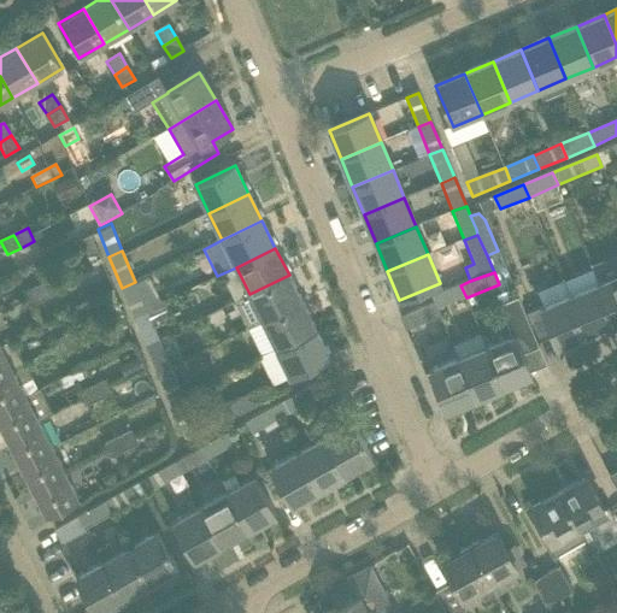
[(303,302),(289,275),(250,294),(263,322),(303,302)]
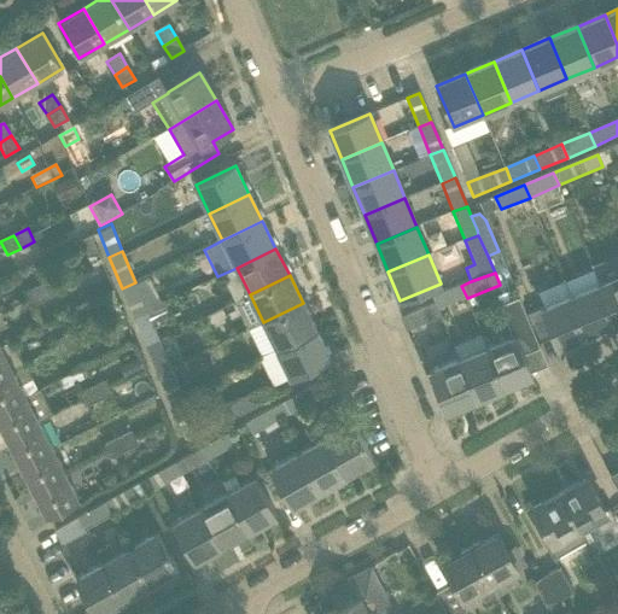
[(617,323),(617,276),(599,285),(616,326),(617,323)]
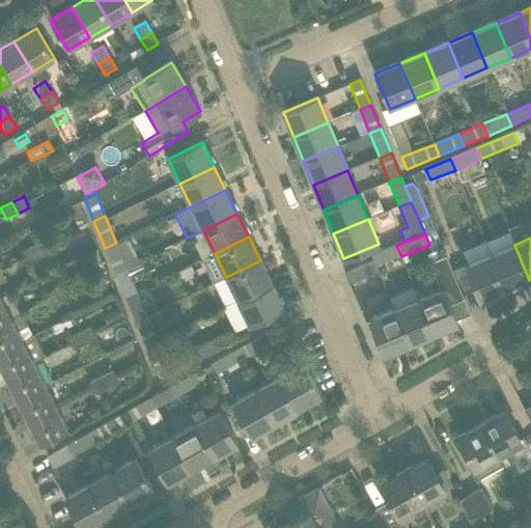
[(40,258),(52,252),(46,240),(34,246),(40,258)]
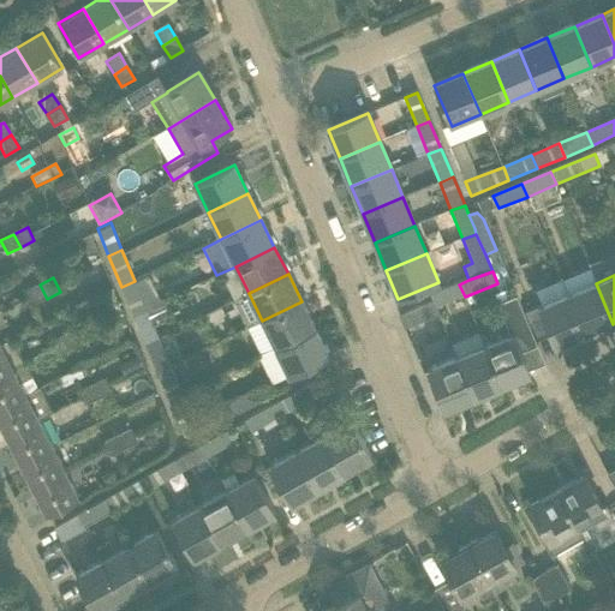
[(147,309),(135,281),(121,287),(133,315),(147,309)]
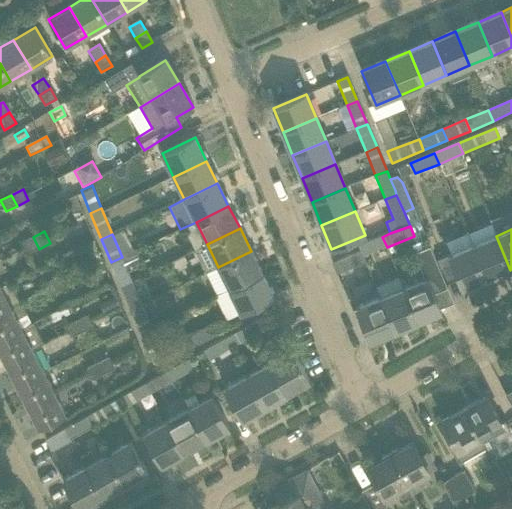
[(487,279),(510,270),(496,236),(473,246),(487,279)]
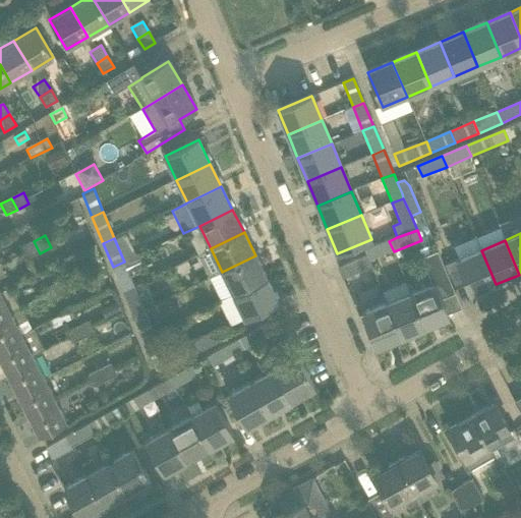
[(40,253),(34,241),(22,247),(29,259),(40,253)]
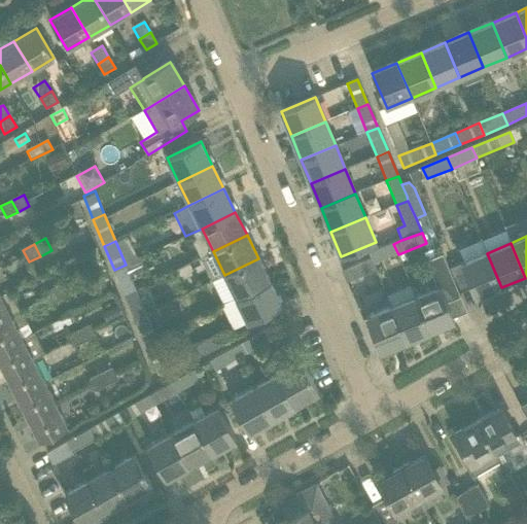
[(374,265),(398,254),(393,244),(369,254),(371,259),(374,265)]
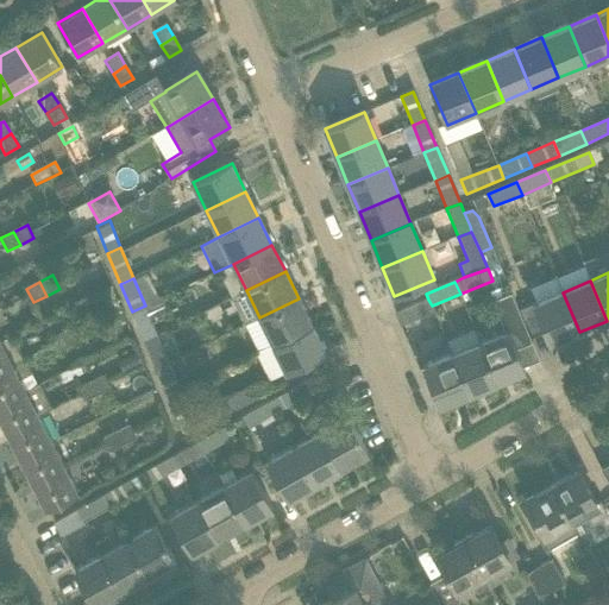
[(112,289),(104,292),(110,309),(119,306),(112,289)]
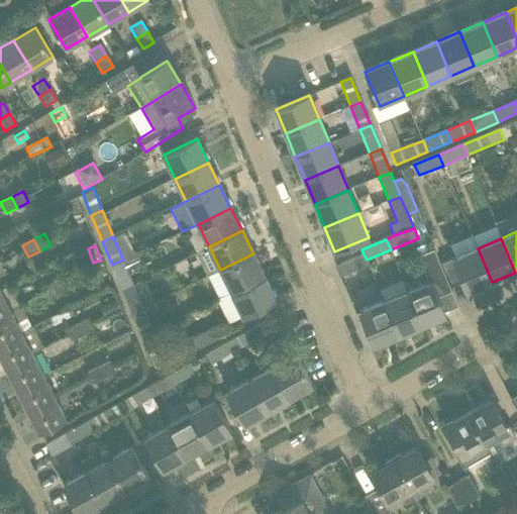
[(445,315),(437,297),(451,291),(433,248),(418,255),(429,282),(407,292),(421,325),(445,315)]
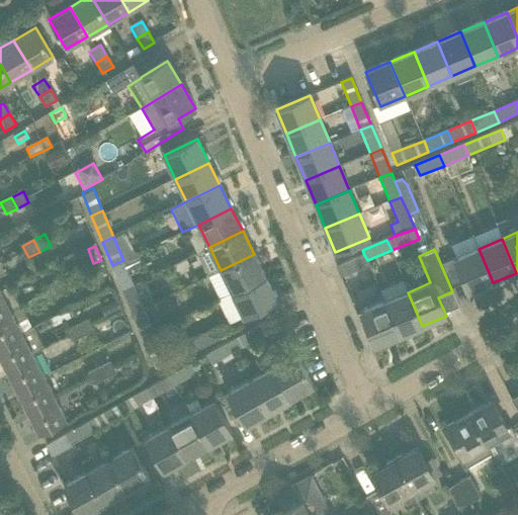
[(493,282),(479,249),(454,259),(468,292),(493,282)]
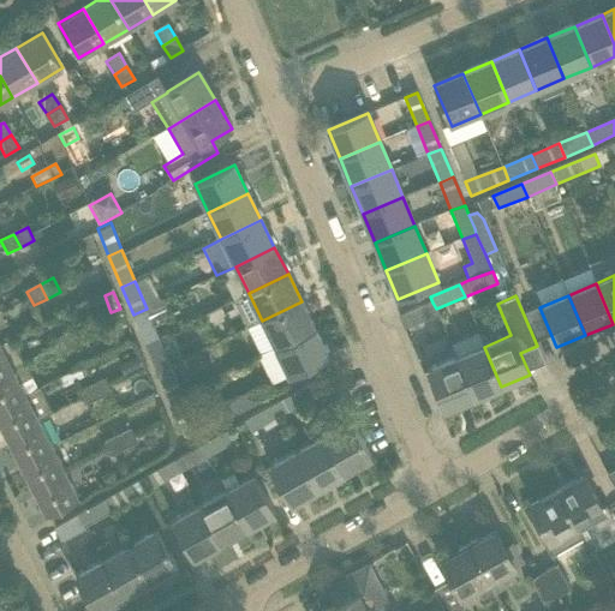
[(315,328),(302,301),(262,321),(275,348),(315,328)]
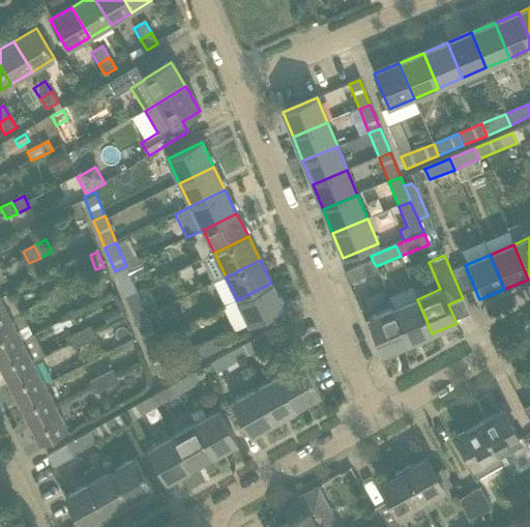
[(376,266),(373,261),(348,271),(353,282),(378,271),(376,266)]
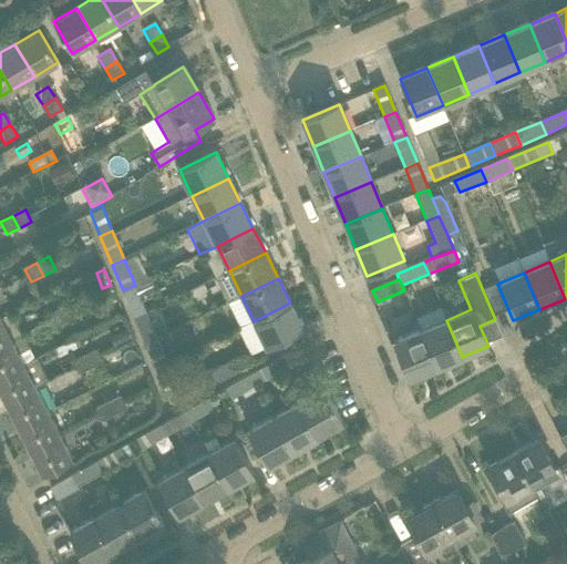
[(146,310),(135,285),(123,290),(134,316),(146,310)]
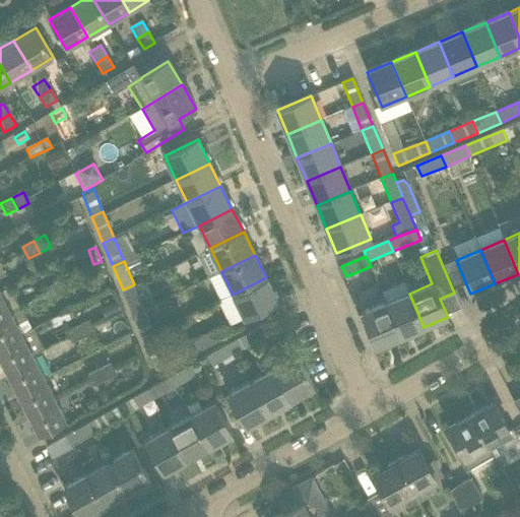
[(105,268),(98,271),(102,279),(108,277),(105,268)]
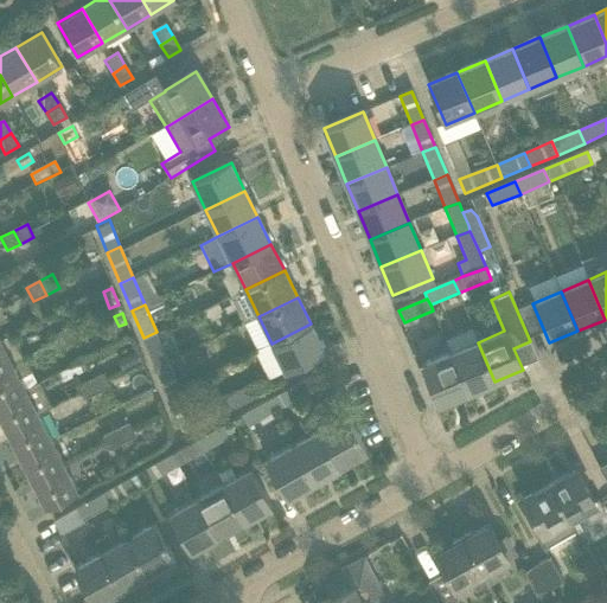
[(66,331),(74,344),(87,337),(81,324),(66,331)]
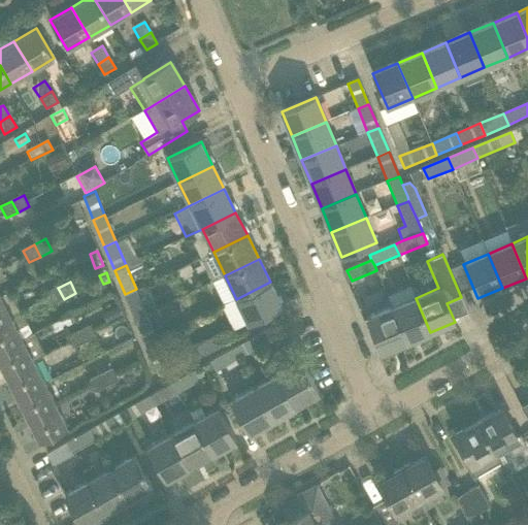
[(282,306),(270,282),(236,299),(248,323),(282,306)]
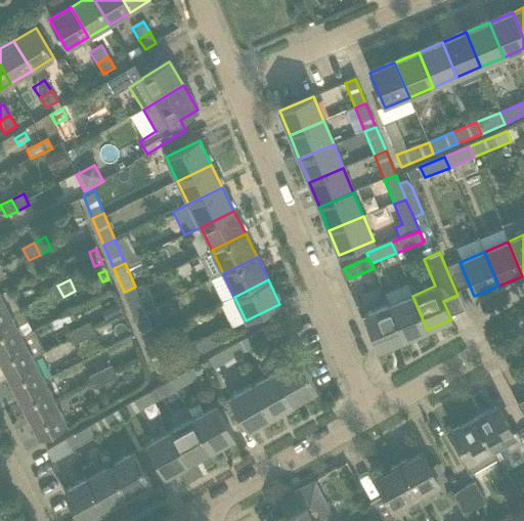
[(63,297),(57,286),(45,293),(51,304),(63,297)]
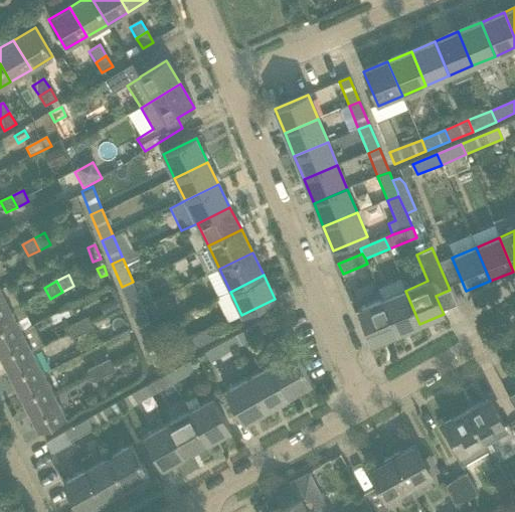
[(142,305),(133,282),(122,287),(131,311),(142,305)]
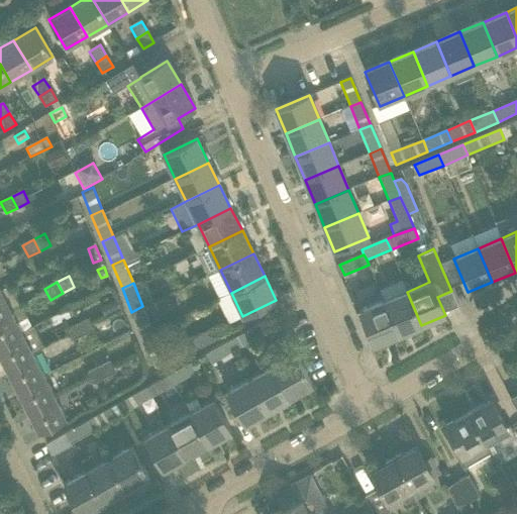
[(0,291),(0,316),(19,307),(9,286),(0,291)]
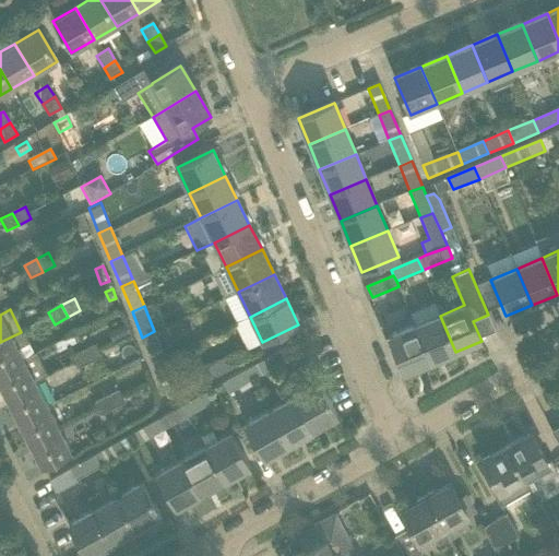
[(430,363),(455,352),(440,316),(415,326),(430,363)]
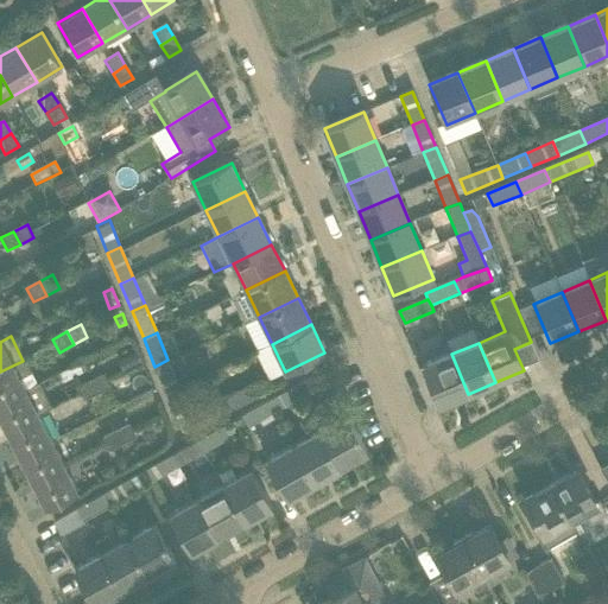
[(451,354),(444,357),(423,366),(439,406),(468,394),(451,354)]
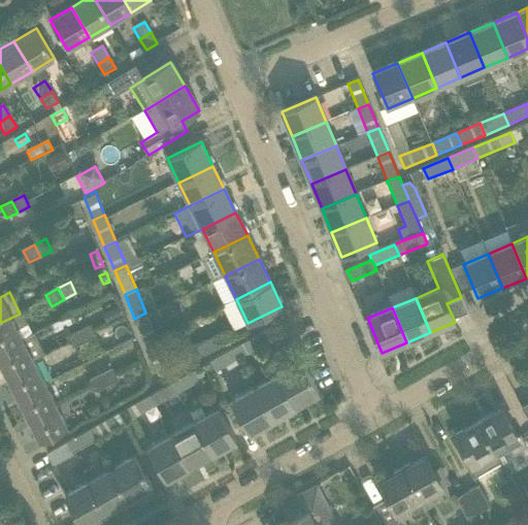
[(157,339),(145,313),(134,319),(145,345),(152,341),(157,339)]
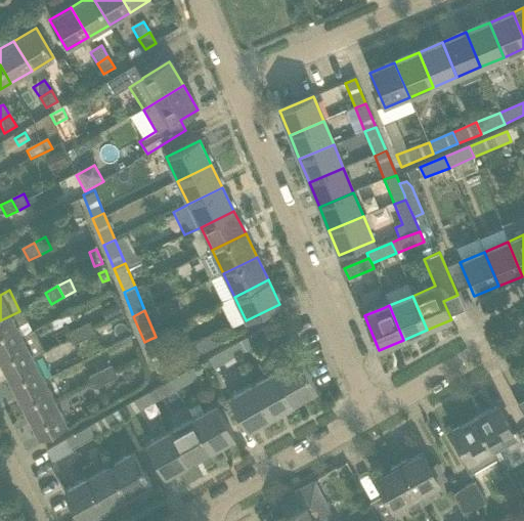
[(0,320),(0,348),(32,332),(22,311),(19,311),(0,320)]
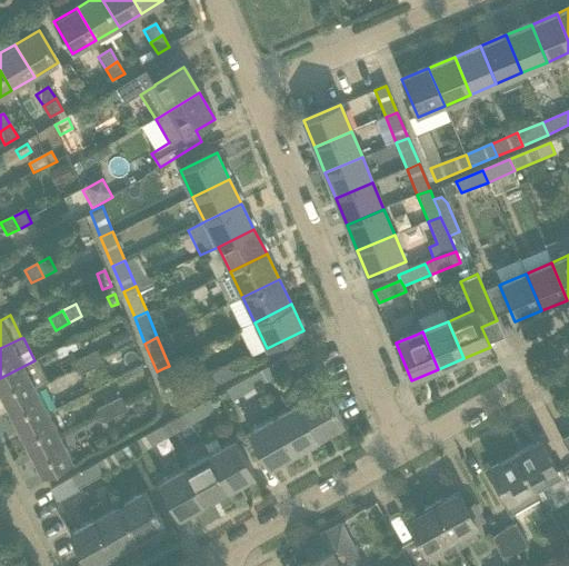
[(278,361),(283,374),(308,360),(300,348),(278,361)]
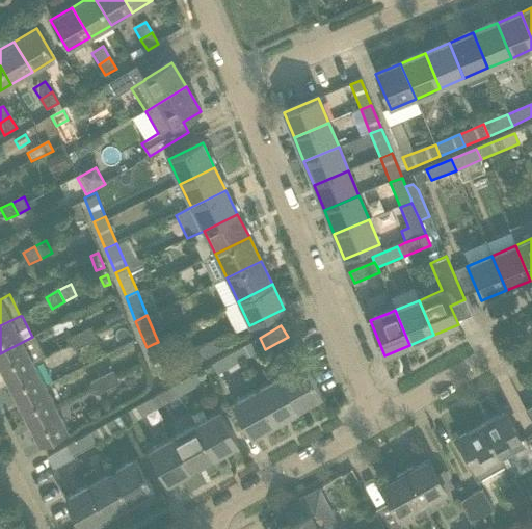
[(91,328),(80,335),(85,346),(97,340),(91,328)]
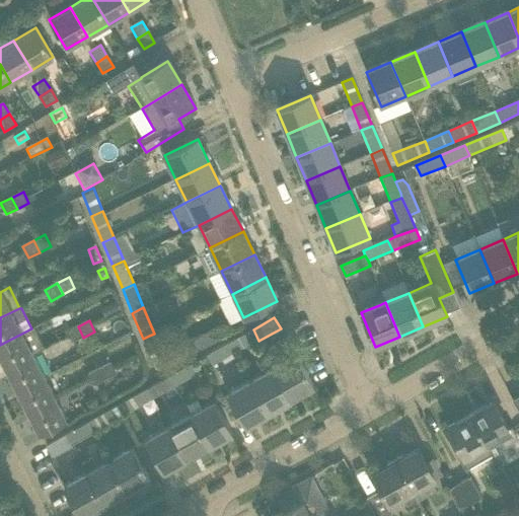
[(72,343),(83,338),(78,326),(67,332),(72,343)]
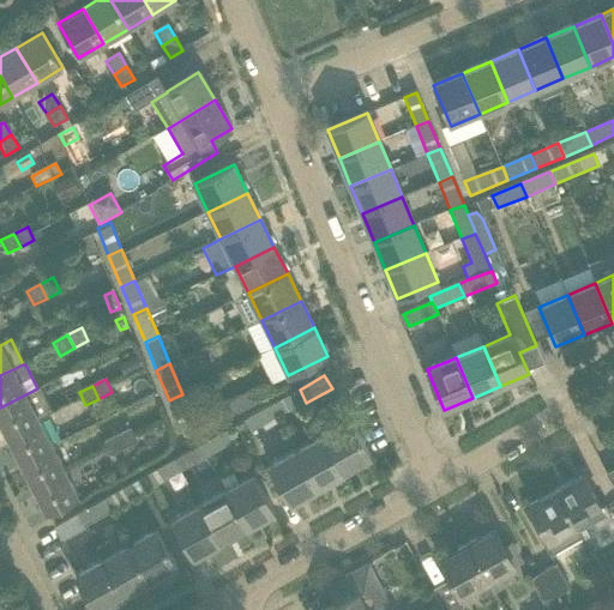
[(260,386),(214,412),(220,424),(266,398),(260,386)]
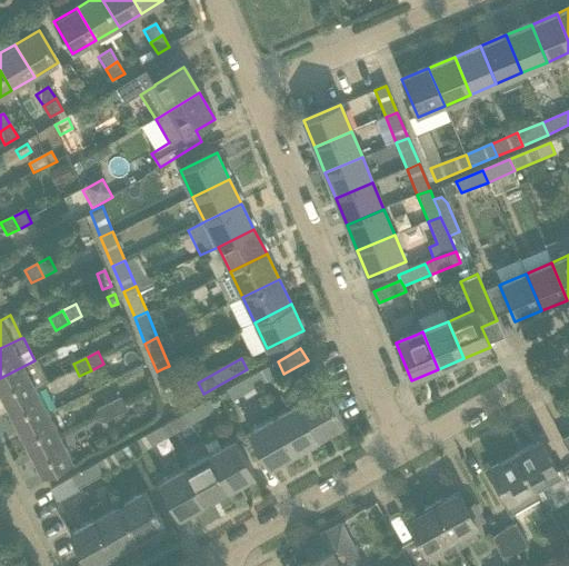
[(0,378),(0,391),(7,405),(36,390),(49,384),(37,360),(36,361),(35,360),(0,378)]
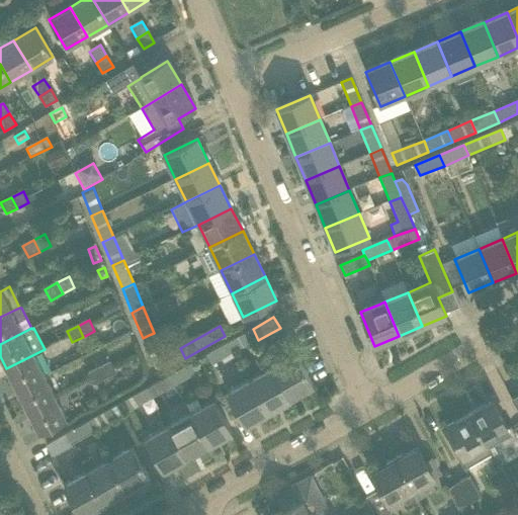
[(236,353),(258,340),(253,329),(230,341),(236,353)]
